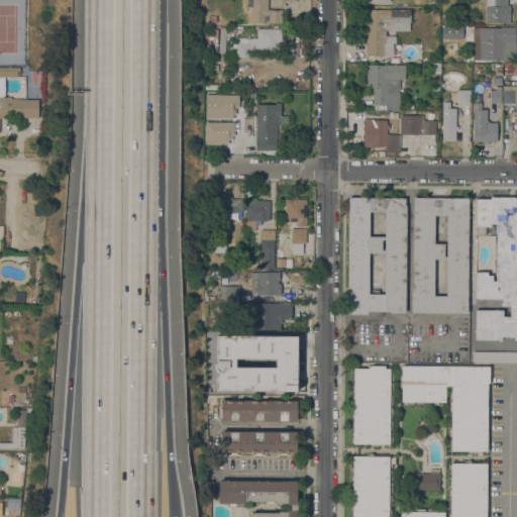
[(268,0),(268,9),(282,9),(282,23),(250,22),(250,7),(245,7),(245,0),(268,0)]
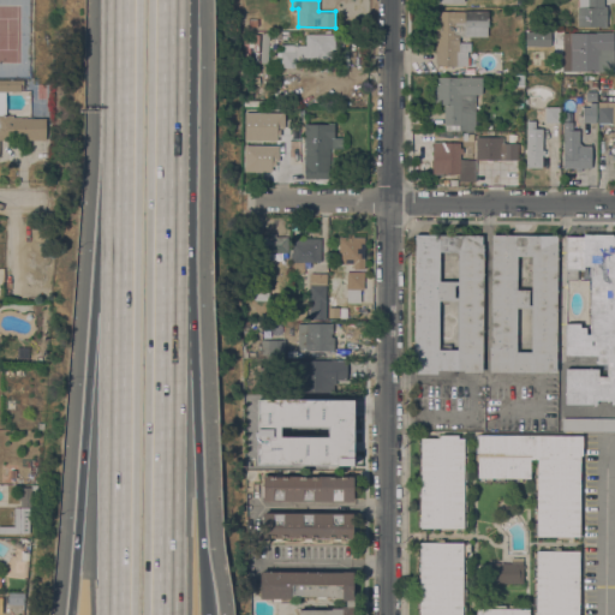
[(578,7),(578,0),(607,0),(607,28),(601,28),(601,27),(577,27),(578,7)]
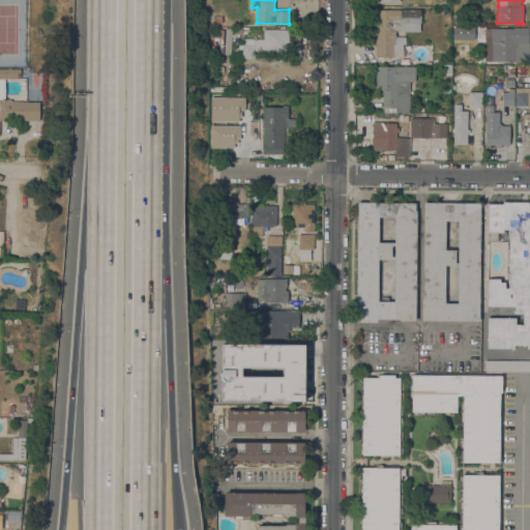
[(375,9),(400,9),(420,9),(420,23),(419,23),(419,31),(395,31),(395,36),(405,36),(405,45),(403,45),(403,49),(404,49),(404,56),(403,56),(403,57),(375,57),(375,9)]
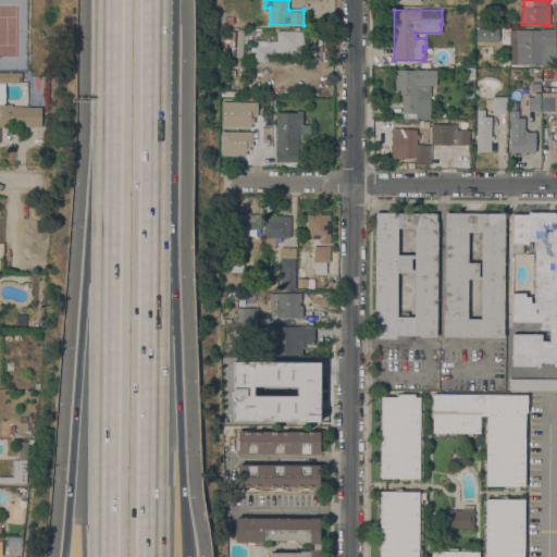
[(495,38),(495,40),(477,39),(477,28),(496,28),(495,38)]
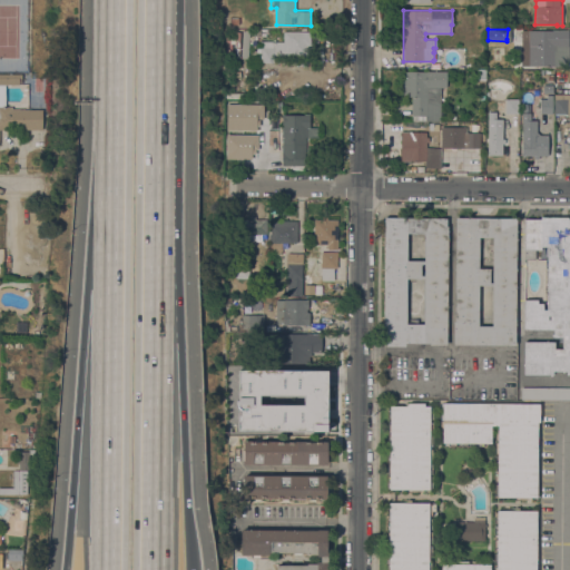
[(249,31),(247,59),(241,58),(243,30),(249,31)]
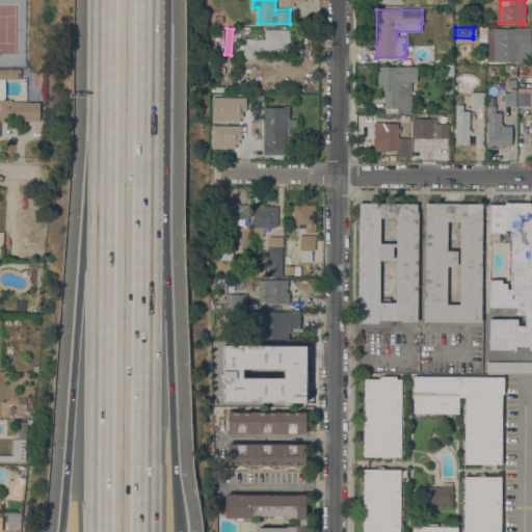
[(486,28),(514,29),(514,28),(530,28),(530,62),(486,61),(486,28)]
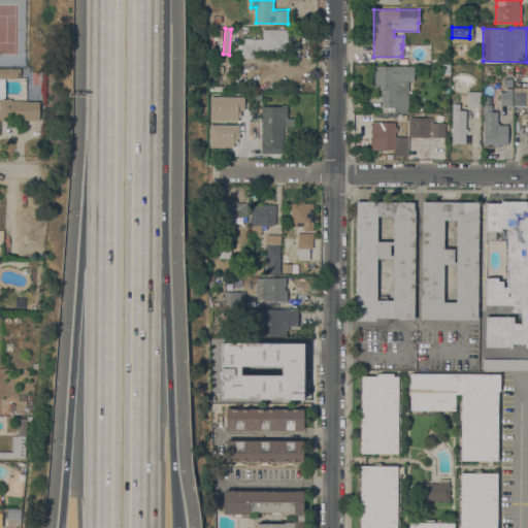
[(287,29),(287,42),(285,42),(285,52),(254,52),(254,58),(240,58),(240,38),(253,38),(253,39),(262,39),(262,29),(287,29)]
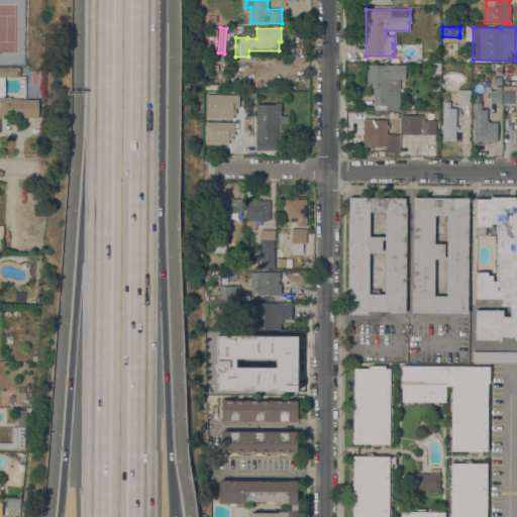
[(440,73),(432,73),(432,64),(440,64),(440,73)]
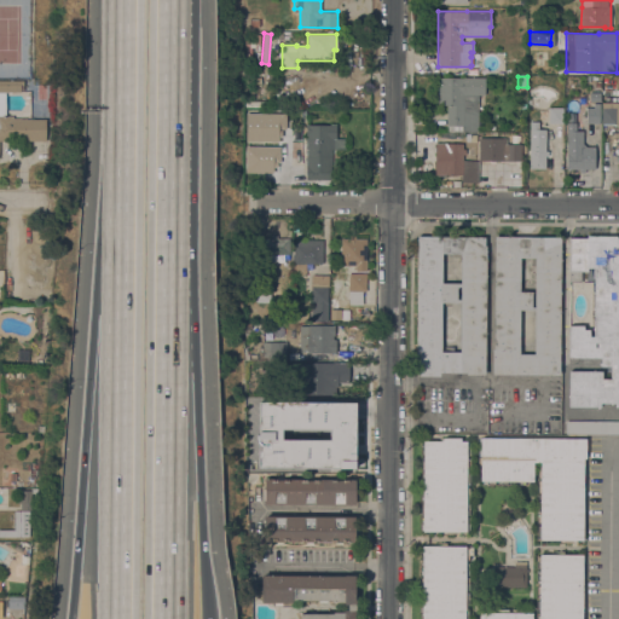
[(478,132),(447,132),(447,126),(446,126),(446,105),(438,105),(438,77),(463,79),(463,77),(485,77),(485,96),(478,96),(478,132)]
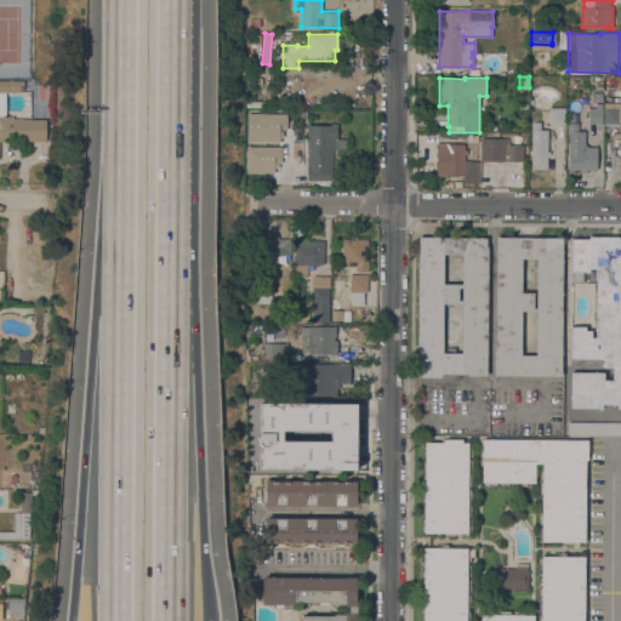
[(0,80),(23,81),(23,91),(21,91),(21,92),(5,92),(5,117),(13,117),(12,119),(46,119),(46,141),(0,141),(0,80)]
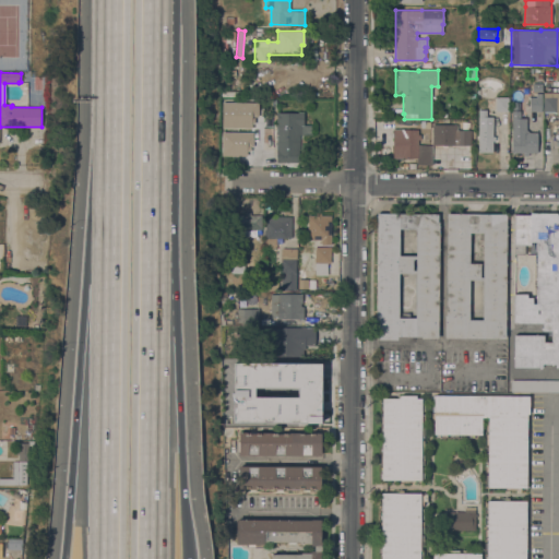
[(532,92),(532,83),(542,83),(542,92),(532,92)]
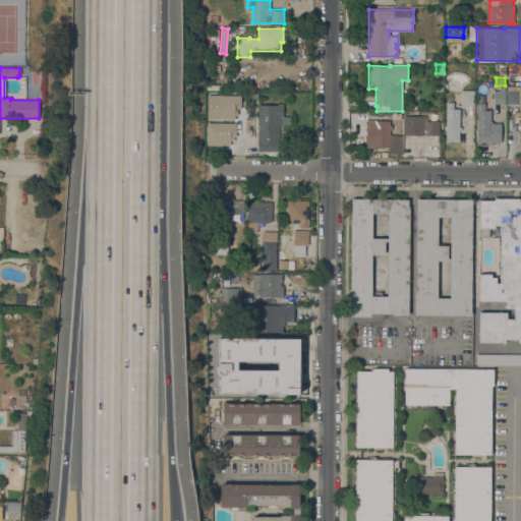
[(505,104),(494,104),(494,91),(499,91),(499,87),(505,87),(505,104)]
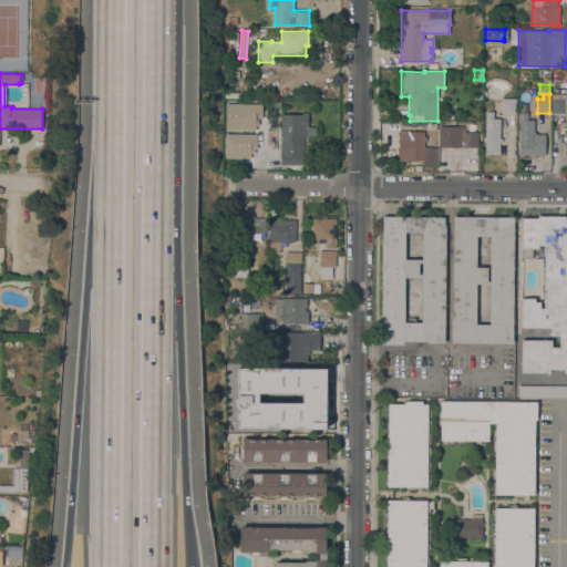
[(566,94),(566,114),(564,114),(564,113),(550,113),(552,94),(566,94)]
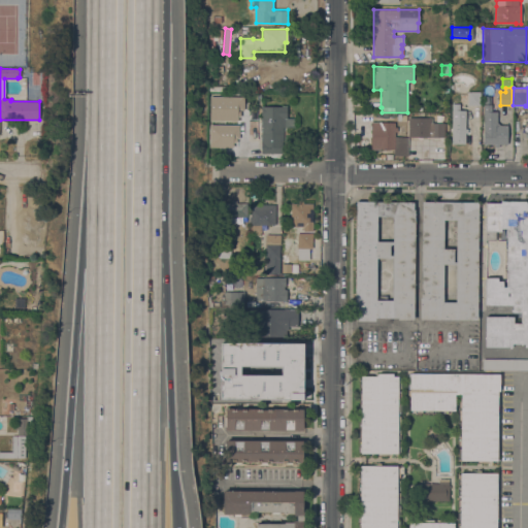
[(467,92),(480,92),(480,105),(467,105),(467,92)]
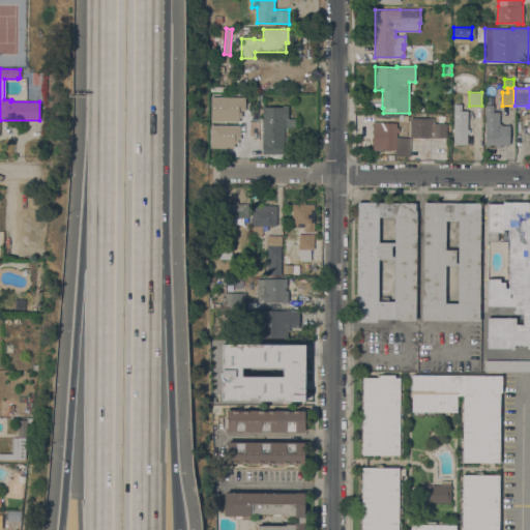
[(453,105),(461,105),(461,111),(467,111),(467,129),(469,129),(469,134),(467,134),(467,145),(453,145),(453,105)]
